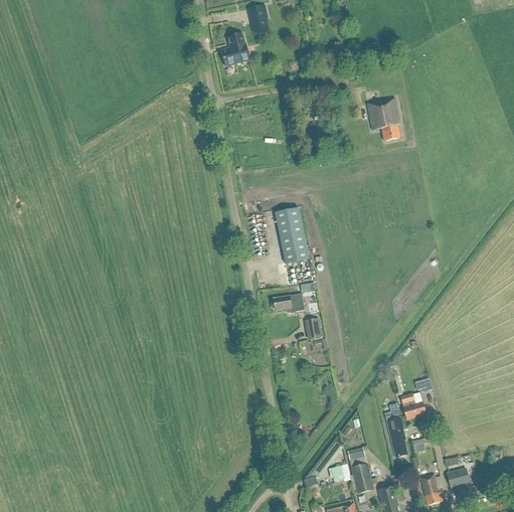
[(268,17),(265,3),(246,7),(252,33),(269,29),(266,17),(268,17)]
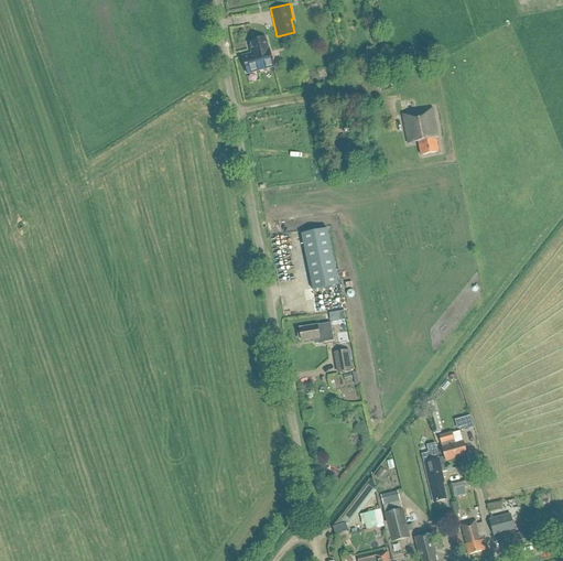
[(260,4),(241,9),(244,19),(262,14),(260,4)]
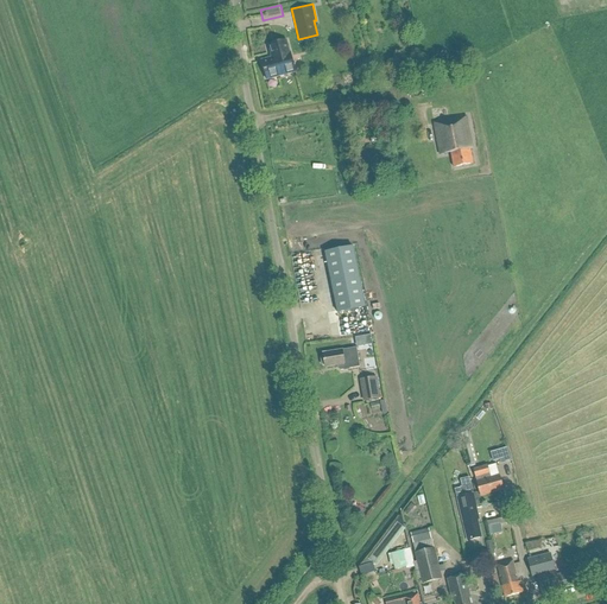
[(266,77),(295,70),(286,38),(273,42),(277,55),(261,58),(266,77)]
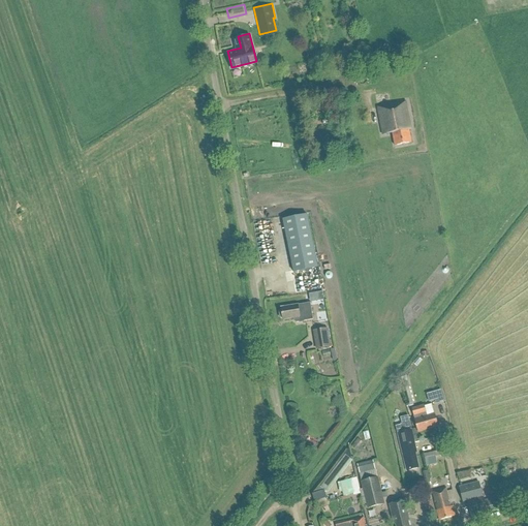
[(377,105),(378,113),(382,132),(392,130),(394,144),(410,141),(408,127),(410,127),(405,100),(377,105)]
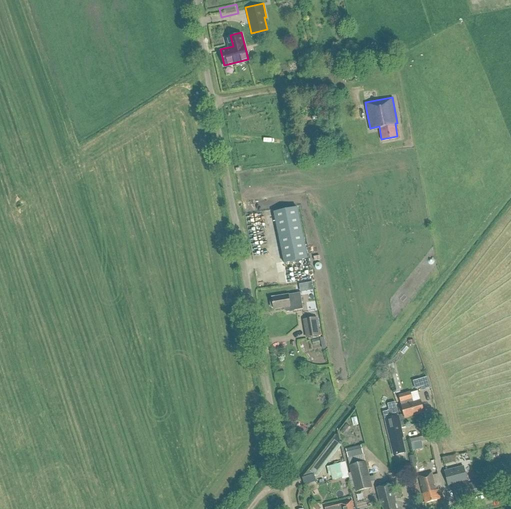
[(317,148),(304,150),(305,158),(318,156),(317,148)]
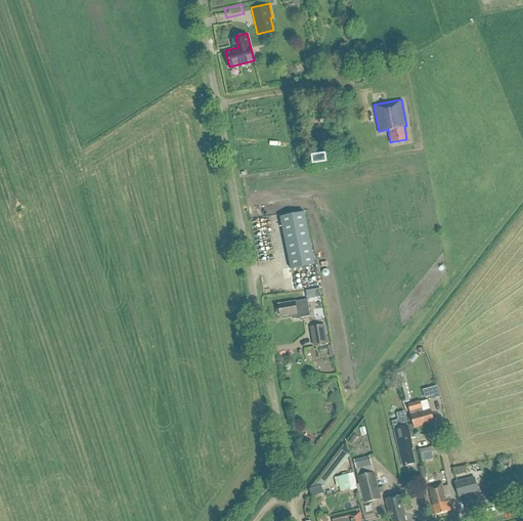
[(303,210),(279,215),(290,267),(314,262),(303,210)]
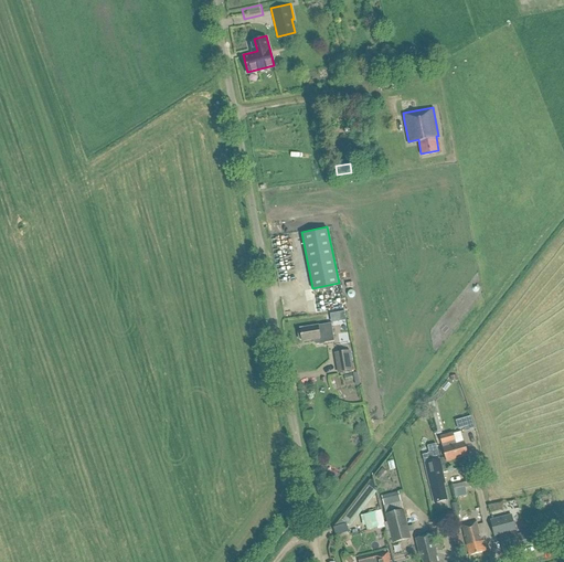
[(298,328),(296,330),(297,336),(299,338),(300,338),(301,339),(311,338),(312,340),(315,342),(332,339),(329,320),(299,326),(299,328),(298,328)]
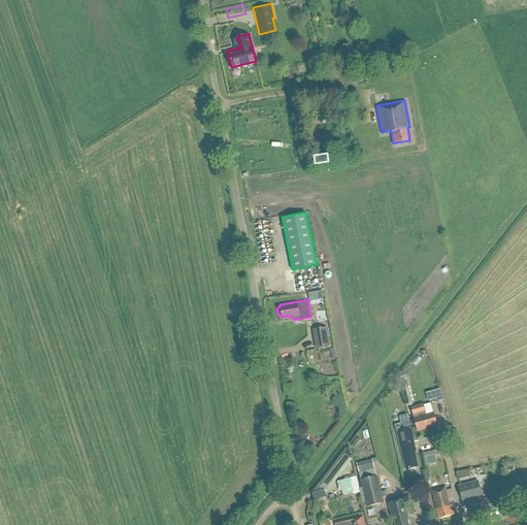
[(330,343),(328,336),(326,325),(311,327),(314,339),(315,347),(330,343)]
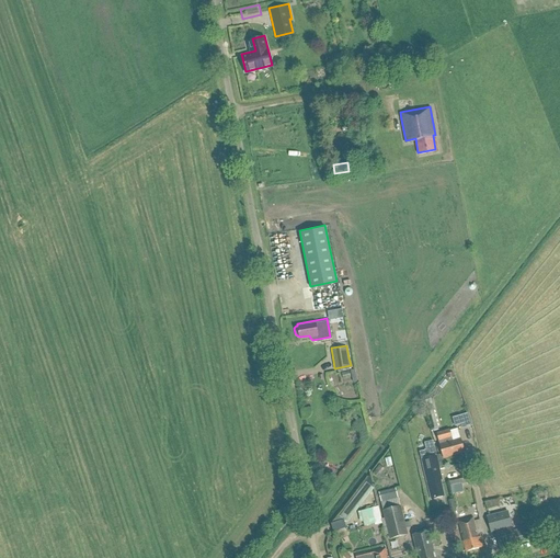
[(361,364),(351,365),(352,373),(361,372),(361,364)]
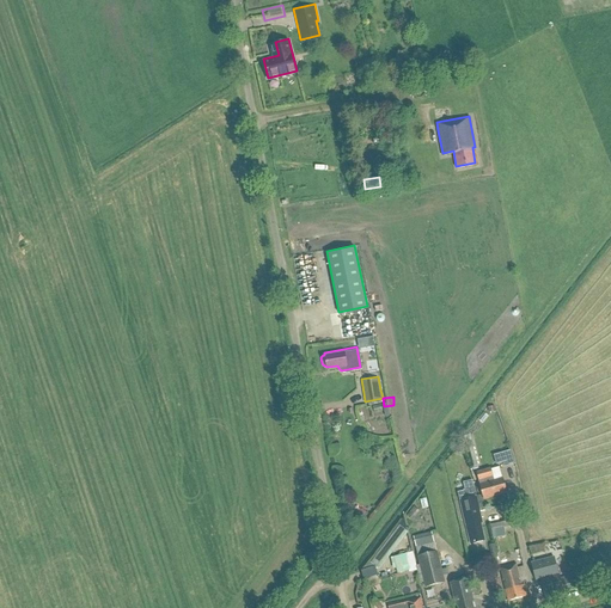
[(493,406),(487,416),(490,419),(498,410),(493,406)]
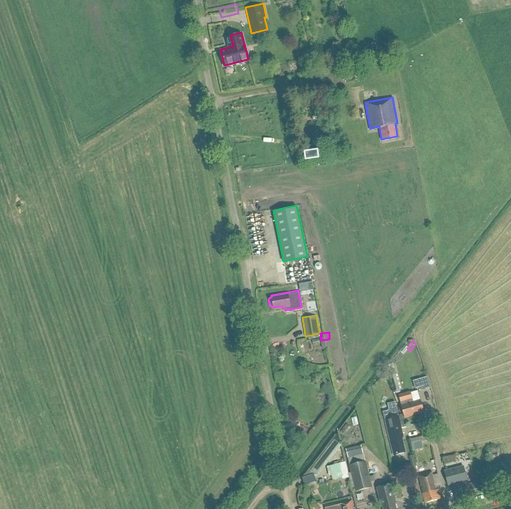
[(392,362),(388,363),(390,373),(394,389),(399,387),(395,372),(392,362)]
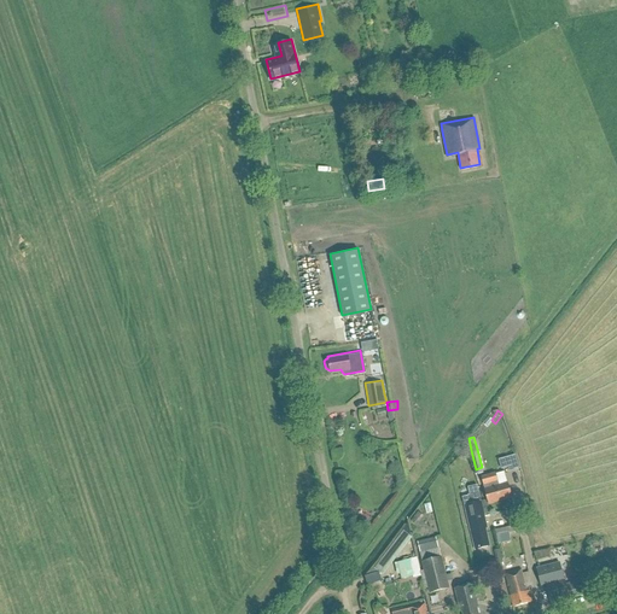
[(514,451),(496,457),(500,467),(507,465),(508,468),(518,466),(514,451)]
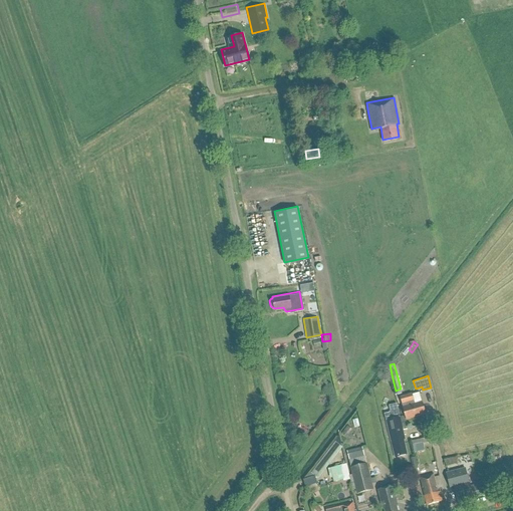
[(414,403),(412,399),(414,399),(412,393),(400,396),(402,402),(403,406),(406,418),(425,413),(422,401),(414,403)]
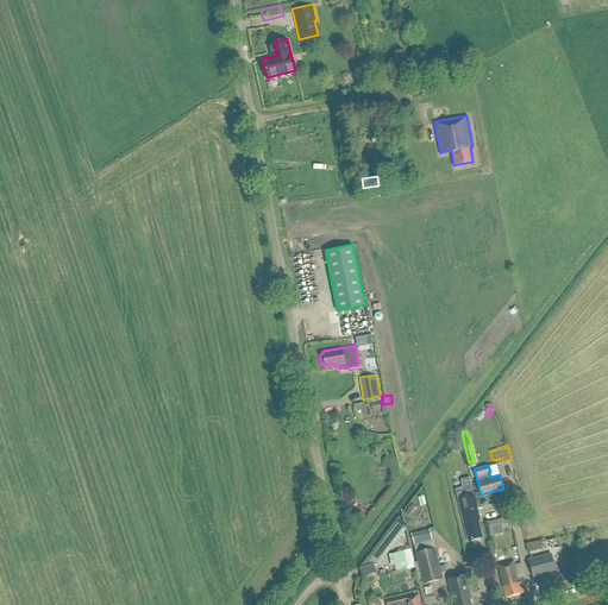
[(457,496),(468,539),(482,536),(477,516),(478,516),(474,492),(457,496)]
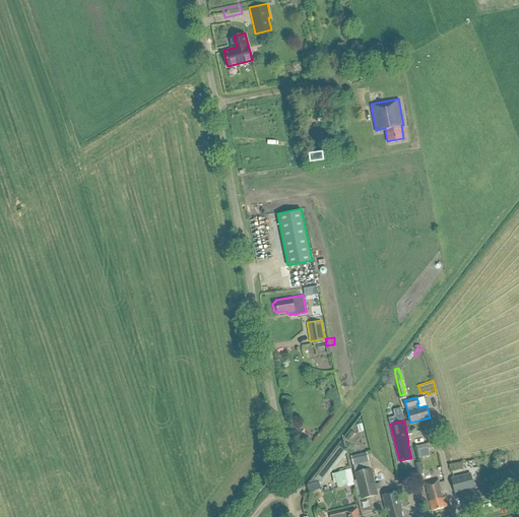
[(368,459),(351,463),(361,497),(376,493),(368,459)]
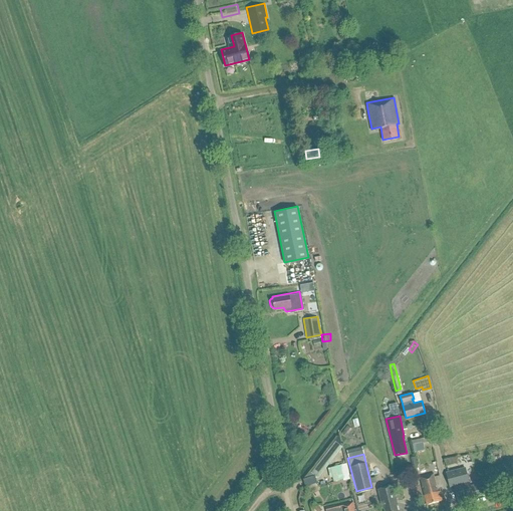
[(410,456),(411,463),(407,464),(408,468),(417,466),(415,455),(410,456)]
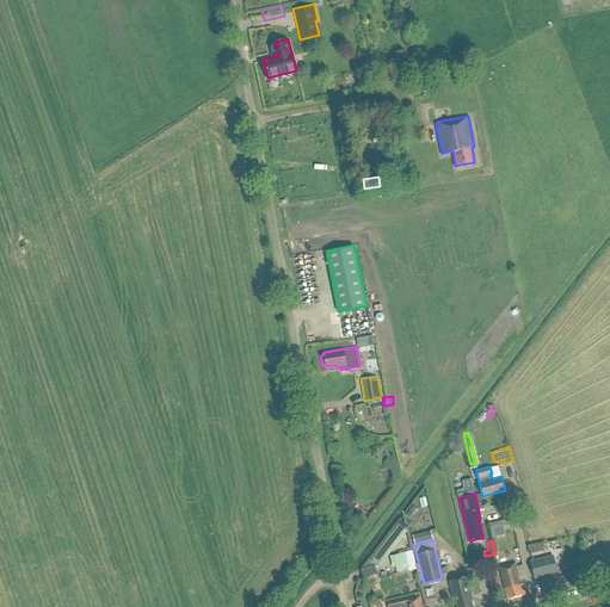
[(392,553),(395,570),(407,568),(404,550),(392,553)]
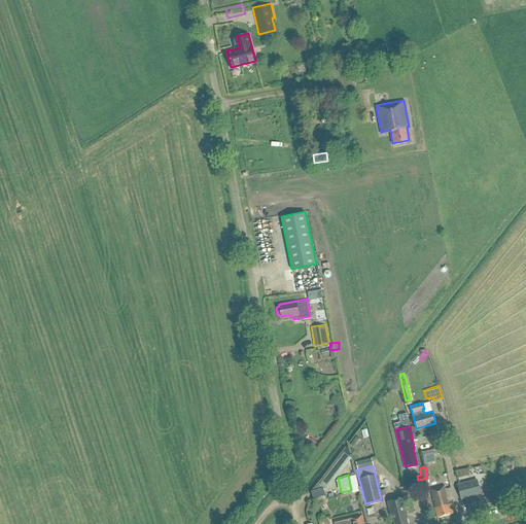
[(477,478),(456,483),(460,498),(464,497),(468,514),(485,510),(484,507),(492,504),(489,494),(481,496),(477,478)]
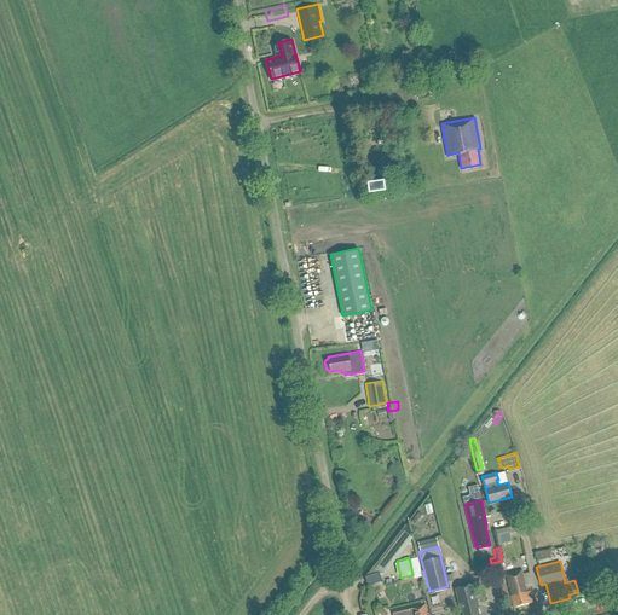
[(521,569),(506,574),(514,607),(533,602),(531,590),(527,591),(521,569)]
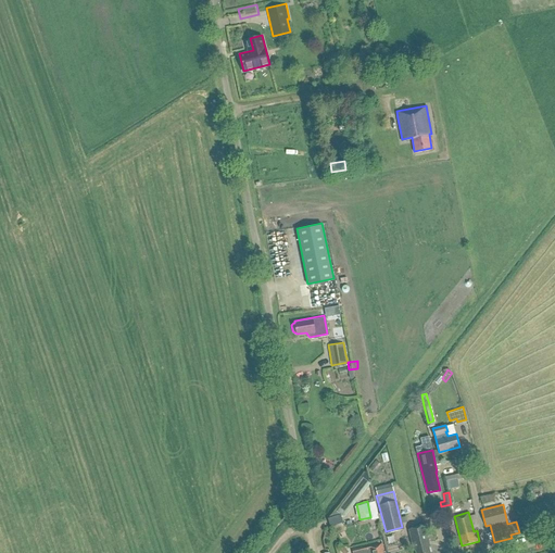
[(354,516),(342,520),(344,529),(356,525),(354,516)]
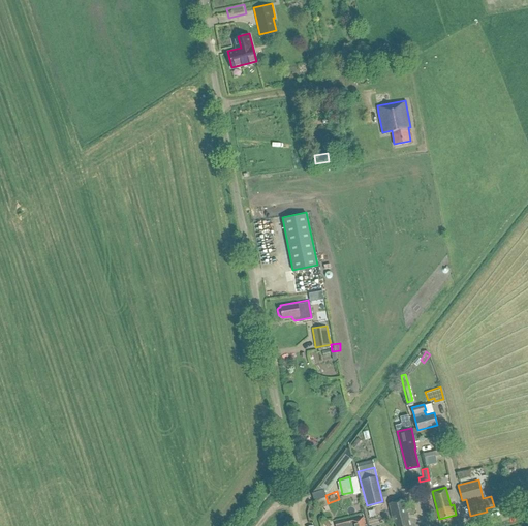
[(406,518),(408,518),(403,498),(387,502),(394,522),(395,522),(395,525),(407,525),(408,525),(406,518)]
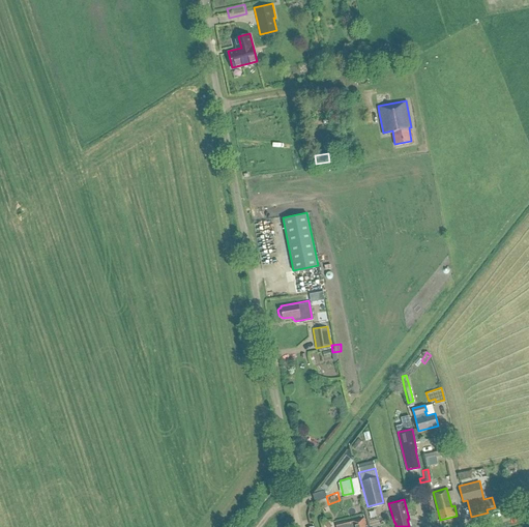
[(335,526),(365,526),(363,517),(335,524),(335,526)]
